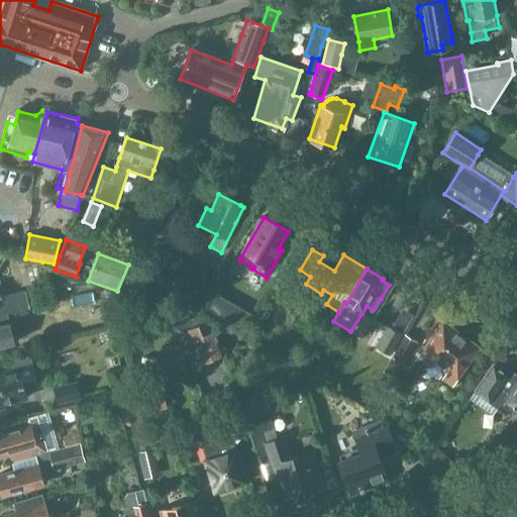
[(16,312),(29,309),(25,292),(0,298),(0,324),(0,326),(0,346),(15,343),(10,324),(18,322),(16,312)]
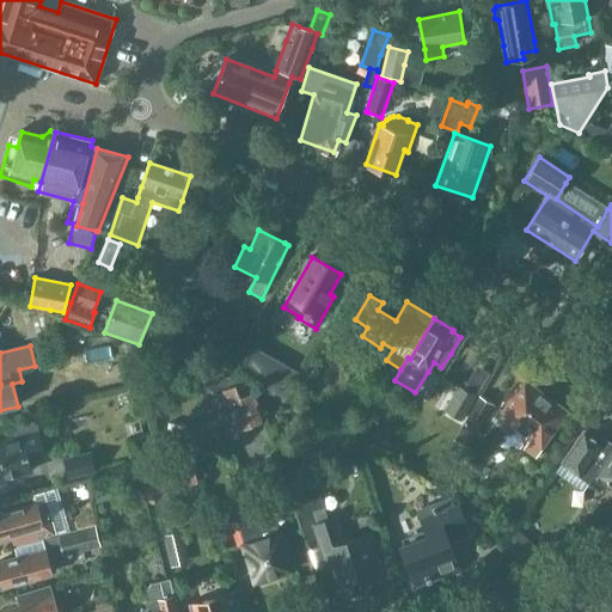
[(283,398),(298,374),(251,348),(237,372),(283,398)]
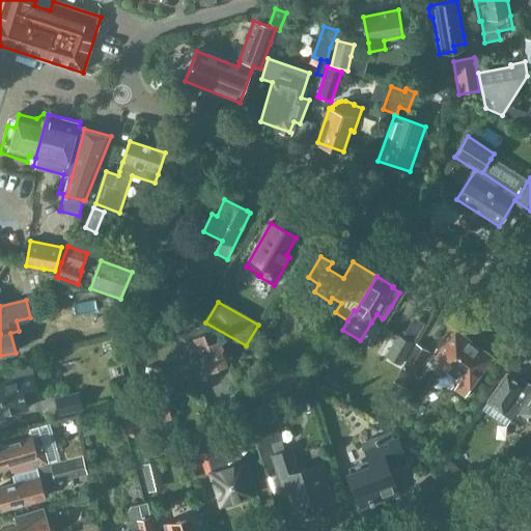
[(199,305),(198,305),(197,305),(196,305),(195,305),(195,306),(194,306),(193,307),(193,308),(192,308),(192,309),(192,310),(191,310),(191,311),(192,312),(192,313),(192,314),(193,315),(194,315),(194,316),(195,316),(196,317),(197,317),(198,317),(199,317),(199,316),(200,316),(201,316),(201,315),(202,315),(202,314),(203,313),(203,312),(203,311),(203,310),(203,309),(203,308),(202,308),(202,307),(201,307),(201,306),(200,306),(199,305)]
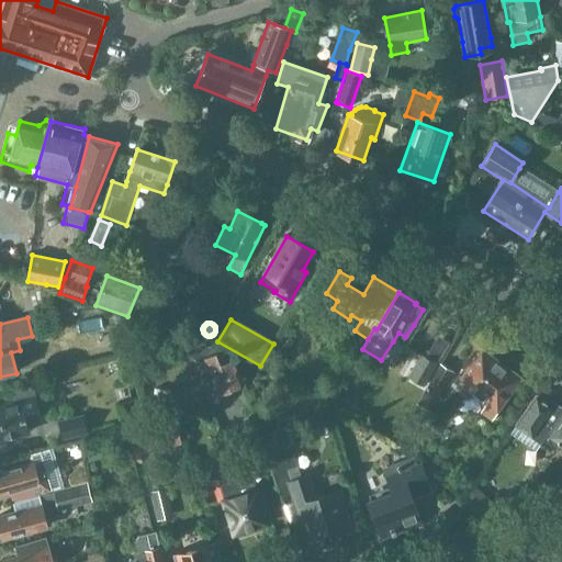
[(126,351),(122,333),(110,336),(115,353),(126,351)]
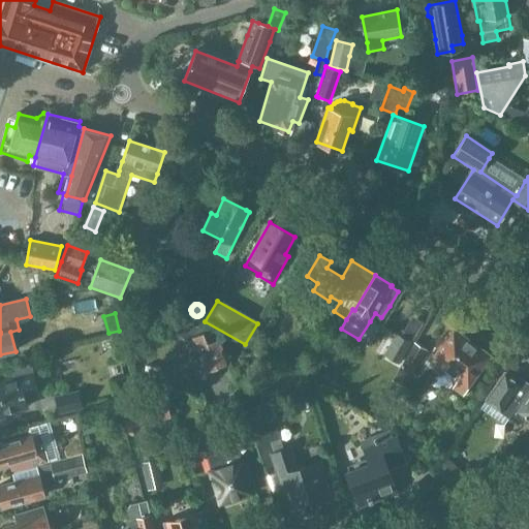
[(169,334),(191,340),(205,373),(229,364),(219,338),(209,342),(204,331),(174,319),(169,334)]
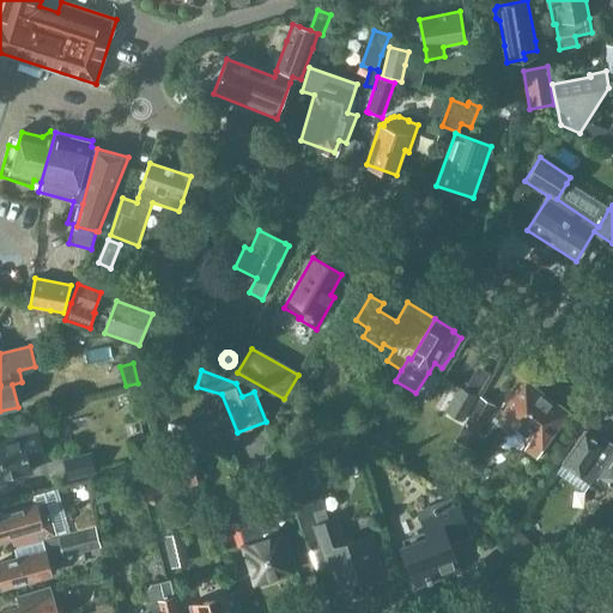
[(526,448),(536,456),(569,412),(525,381),(498,417),(532,441),(526,448)]
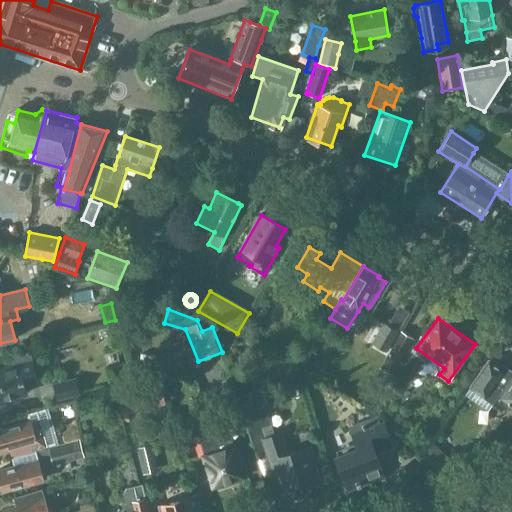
[(398,332),(384,324),(367,353),(374,357),(370,363),(377,367),(398,332)]
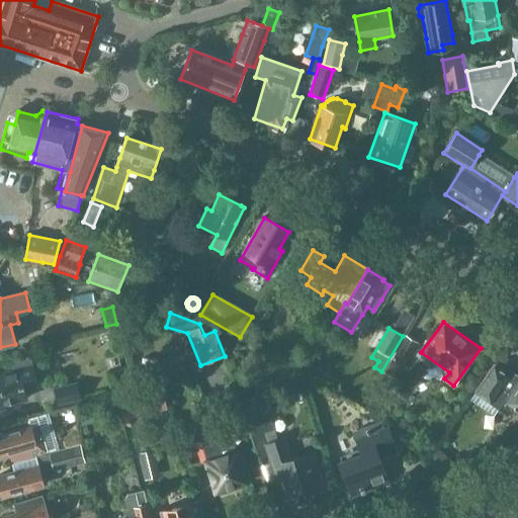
[(387,373),(398,378),(419,342),(407,337),(387,373)]
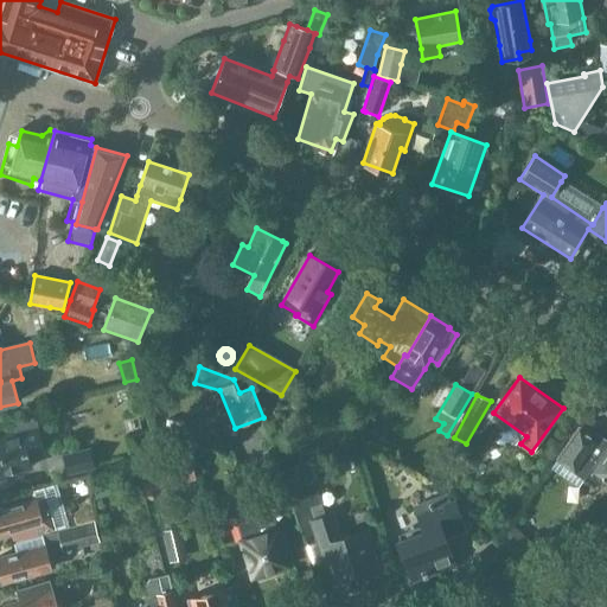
[(0,436),(0,474),(32,467),(31,461),(46,457),(39,428),(36,415),(12,421),(16,434),(0,436)]
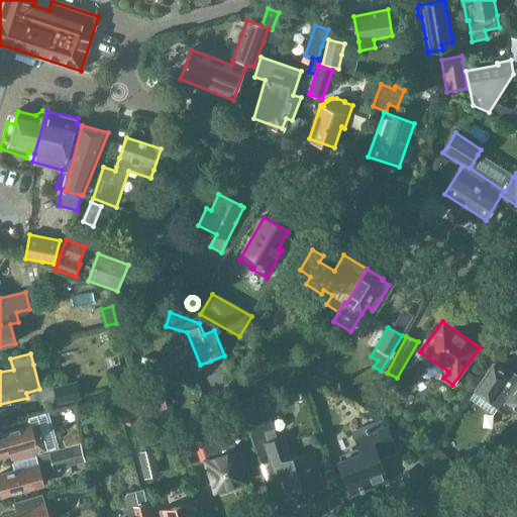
[(495,365),(476,391),(499,408),(509,415),(515,407),(516,408),(516,376),(508,370),(503,371),(495,365)]
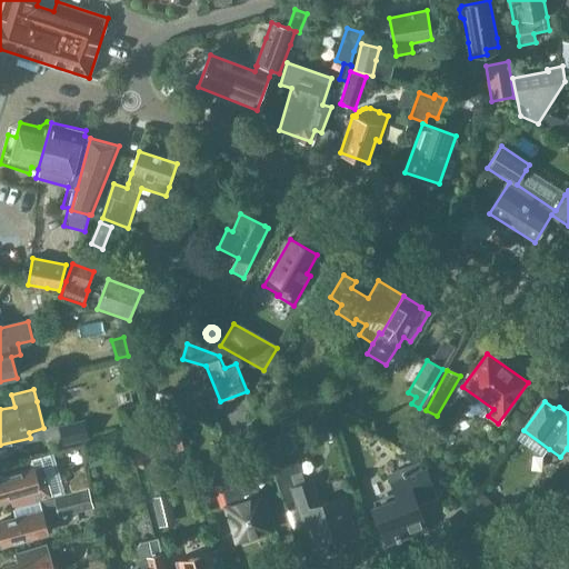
[(63,446),(88,439),(82,419),(57,426),(63,446)]
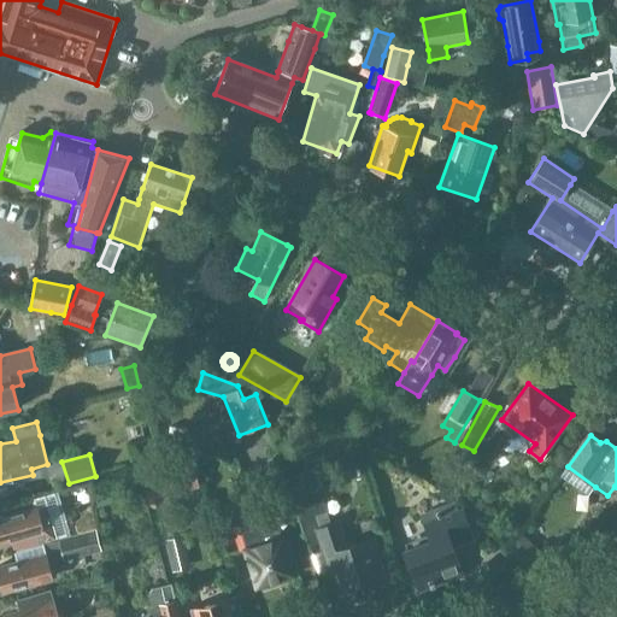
[(353,459),(348,460),(346,464),(347,468),(351,470),(354,469),(357,465),(356,462),(353,459)]
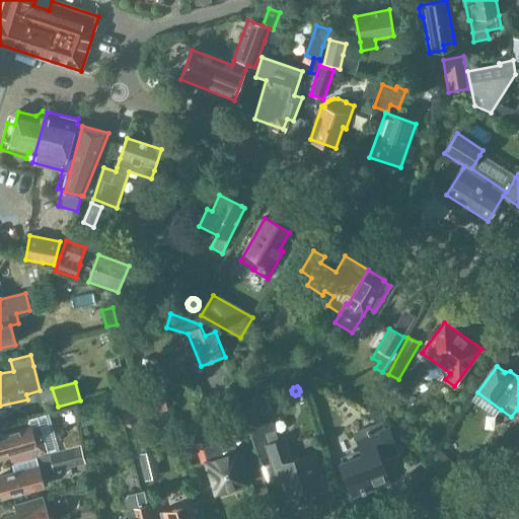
[(162,393),(121,403),(127,429),(131,428),(128,420),(166,410),(162,393)]
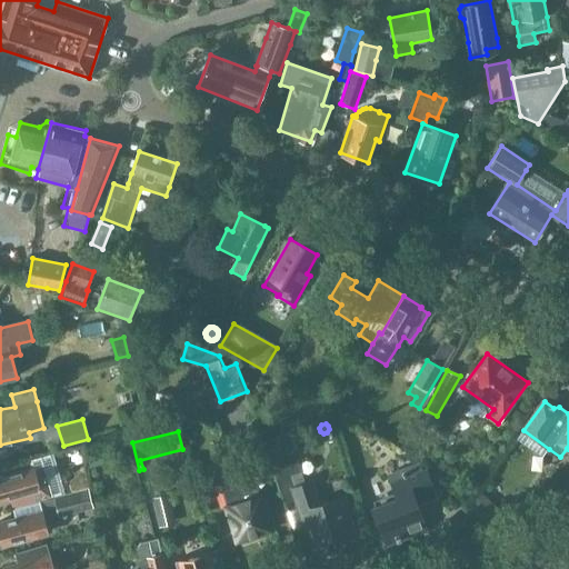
[(115,460),(110,440),(80,448),(86,468),(115,460)]
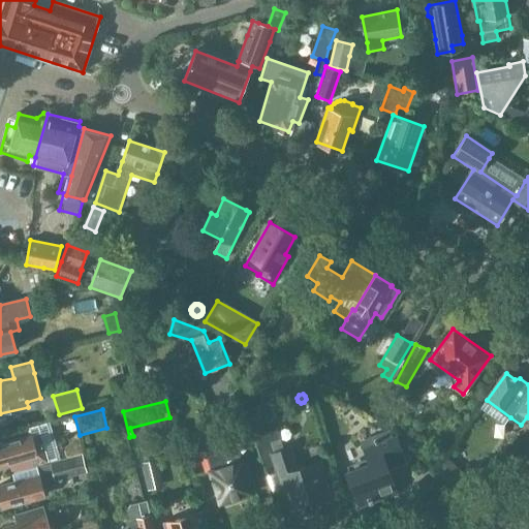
[(262,425),(259,412),(250,415),(254,428),(262,425)]
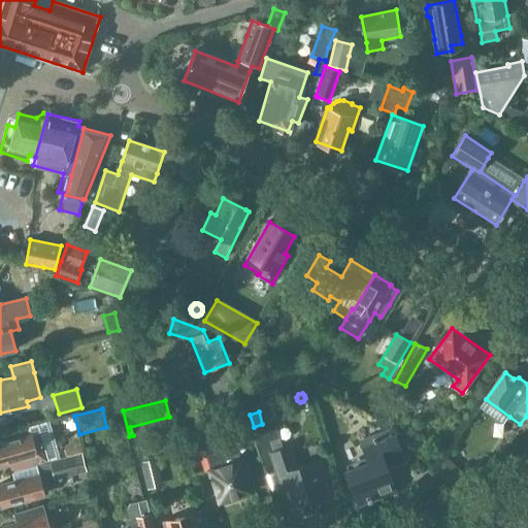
[(31,435),(0,443),(0,465),(9,463),(12,473),(37,466),(37,465),(47,462),(60,459),(50,423),(29,428),(31,435)]
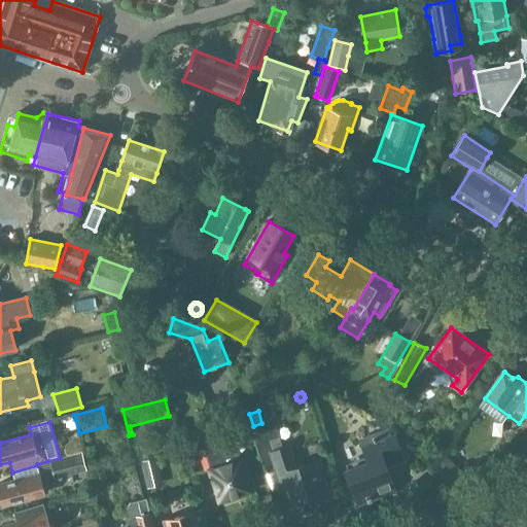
[(274,424),(251,431),(264,466),(275,463),(278,470),(283,487),(288,489),(293,506),(300,505),(301,506),(305,505),(304,503),(328,495),(317,460),(294,468),(287,447),(282,449),(273,452),(269,440),(278,436),(274,424)]
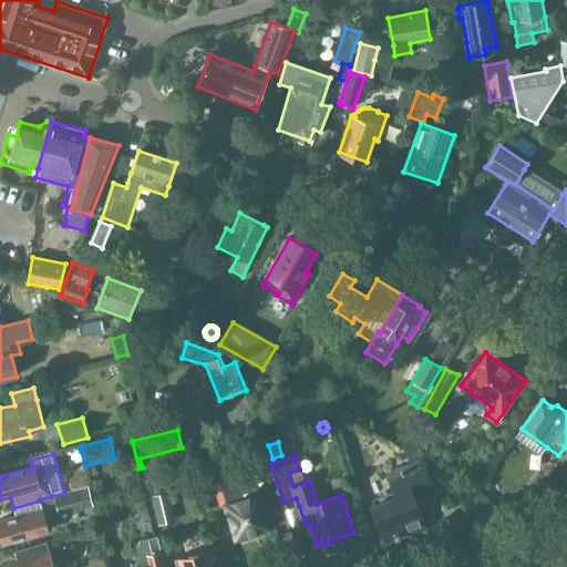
[(393,496),(370,505),(384,543),(424,527),(416,506),(419,505),(418,502),(413,490),(430,483),(424,468),(420,470),(418,463),(385,475),(393,496)]
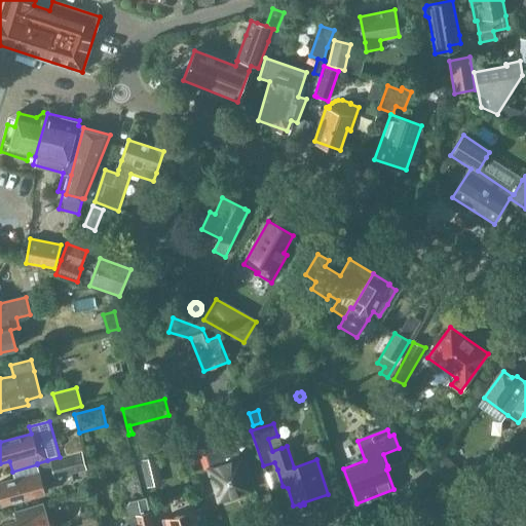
[(73,440),(65,450),(66,456),(70,455),(82,452),(78,438),(73,440)]
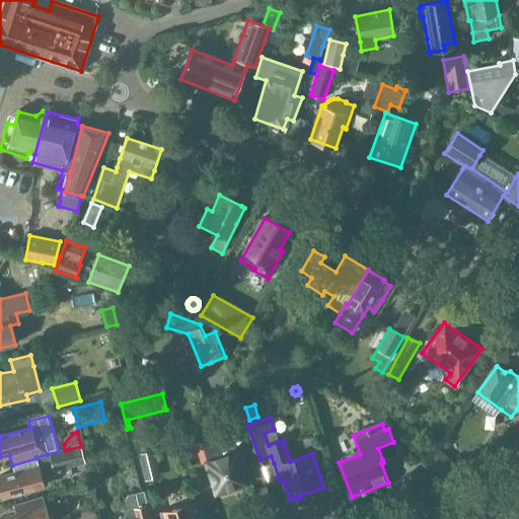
[(227,434),(201,443),(203,449),(217,496),(220,495),(223,498),(232,496),(232,491),(249,486),(239,454),(234,455),(229,440),(227,434)]
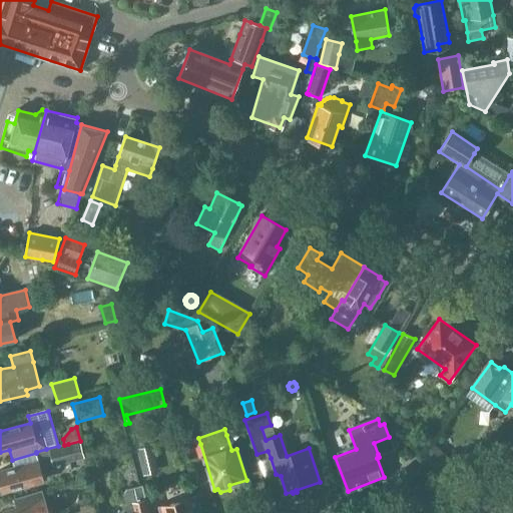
[(64,445),(48,449),(53,467),(84,459),(81,444),(80,441),(68,444),(64,445)]
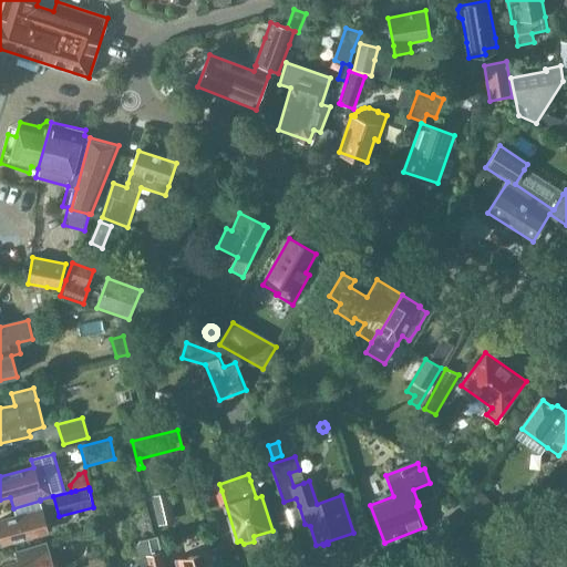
[(167,493),(153,496),(156,508),(171,505),(167,493)]
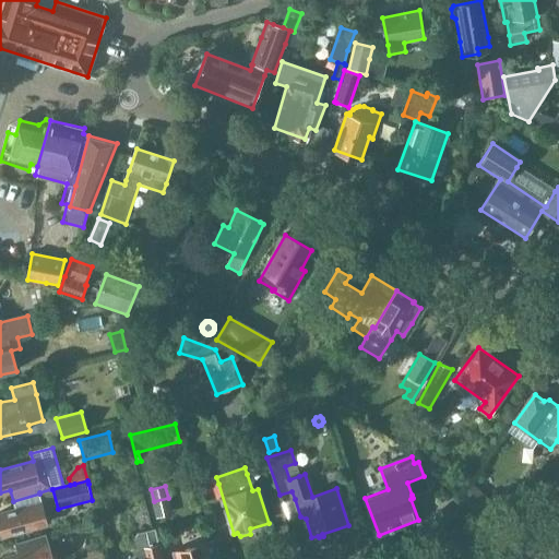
[(0,531),(1,536),(47,524),(44,510),(51,508),(49,501),(51,497),(49,490),(39,494),(13,501),(15,510),(0,513),(0,531)]
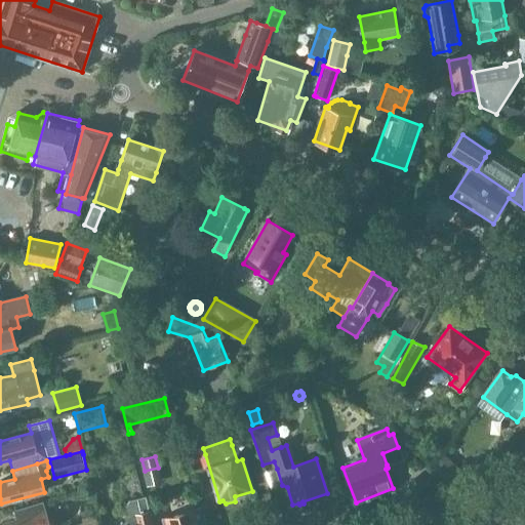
[(152,524),(146,497),(129,501),(126,507),(130,524),(152,524)]
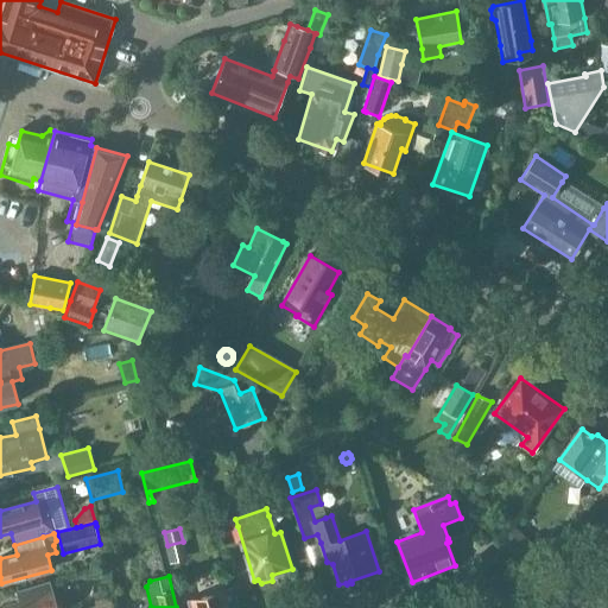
[(17,605),(5,607),(57,607),(54,593),(50,581),(13,593),(17,605)]
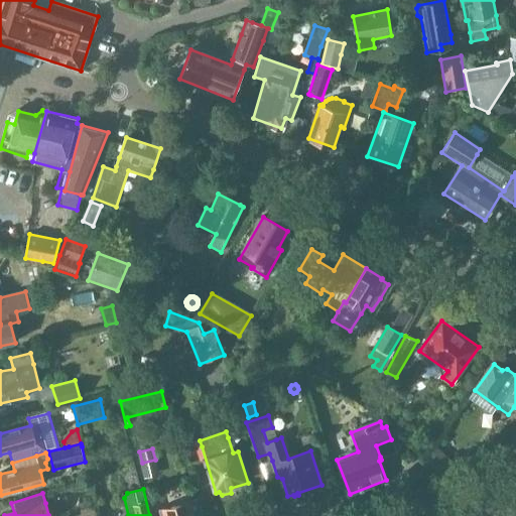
[(197,498),(187,502),(160,510),(161,515),(194,515),(202,513),(197,498)]
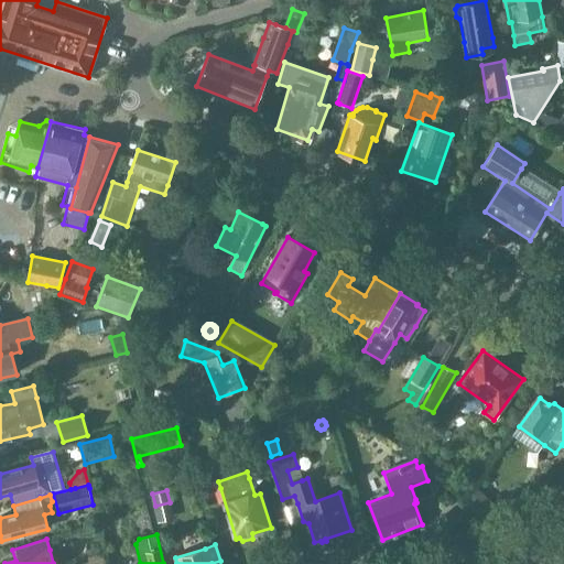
[(104,553),(88,559),(89,563),(102,563),(106,563),(104,553)]
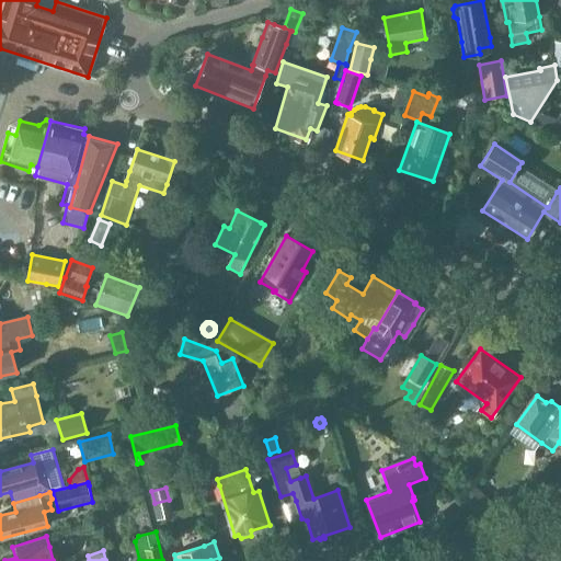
[(550,560),(560,560),(560,551),(549,557),(550,560)]
